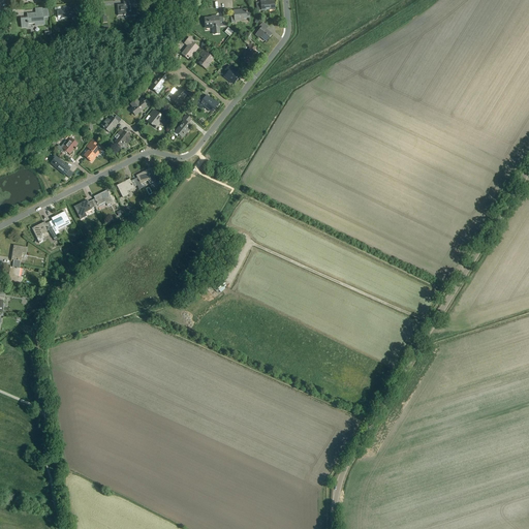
[(118,16),(124,16),(125,16),(127,16),(127,17),(136,16),(135,0),(132,0),(125,1),(125,4),(117,5),(118,16)]
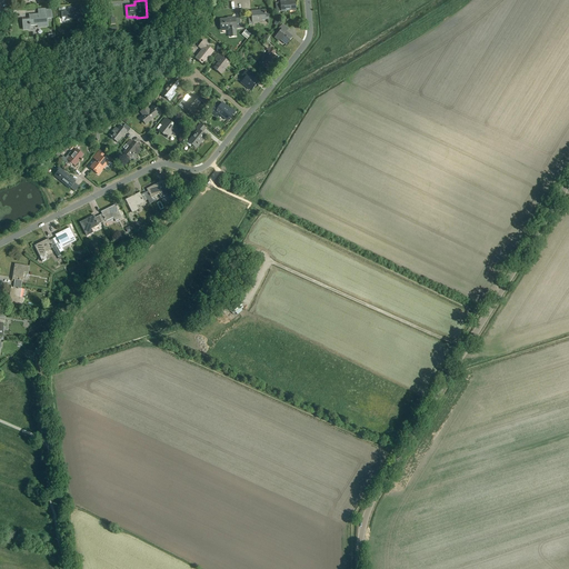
[(276,3),(277,12),(296,11),(295,2),(287,2),(286,0),(280,0),(280,2),(276,3)]
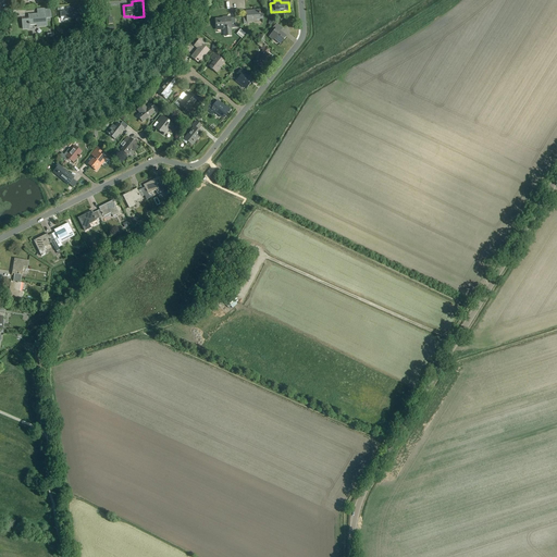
[(60,12),(61,17),(64,17),(64,20),(78,19),(78,11),(81,11),(79,7),(70,7),(70,11),(60,12)]
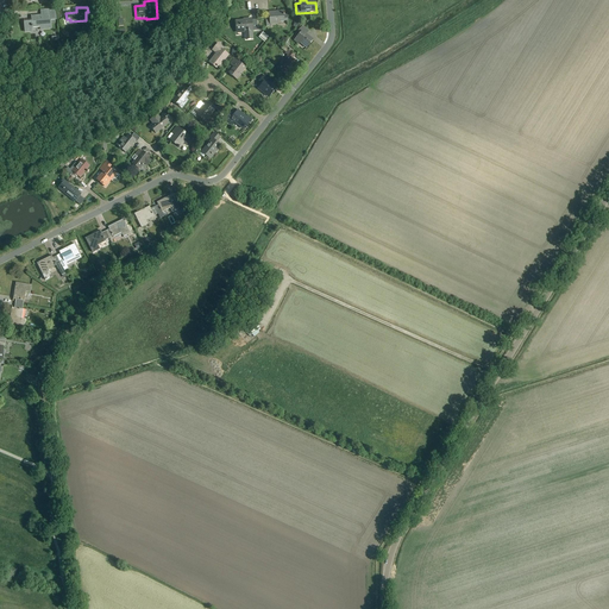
[(43,16),(32,17),(32,22),(30,23),(30,22),(24,23),(25,32),(32,32),(32,27),(43,27),(43,30),(51,29),(50,20),(56,20),(55,10),(42,11),(43,16)]
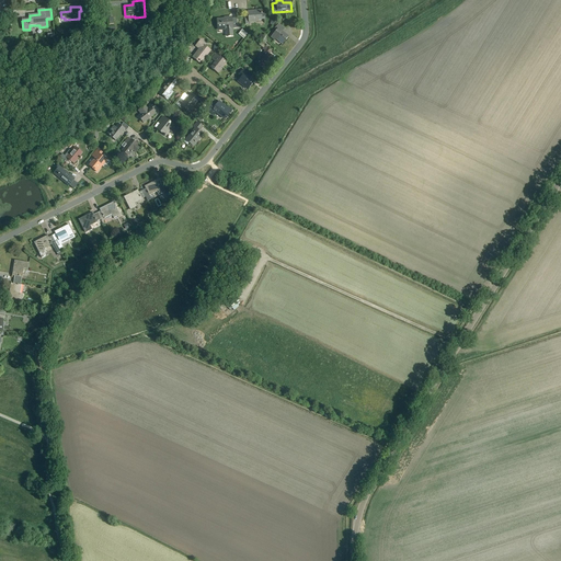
[(253,22),(253,21),(264,20),(263,13),(261,14),(261,10),(248,11),(249,16),(244,16),(245,25),(249,24),(249,23),(253,22)]
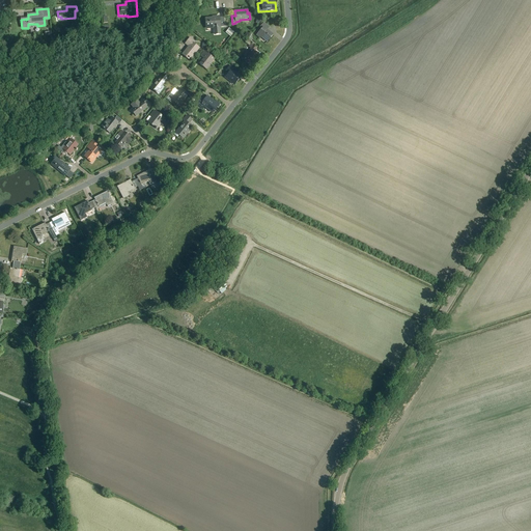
[(206,27),(214,27),(214,34),(220,34),(219,26),(220,26),(219,17),(216,17),(216,18),(205,19),(206,27)]
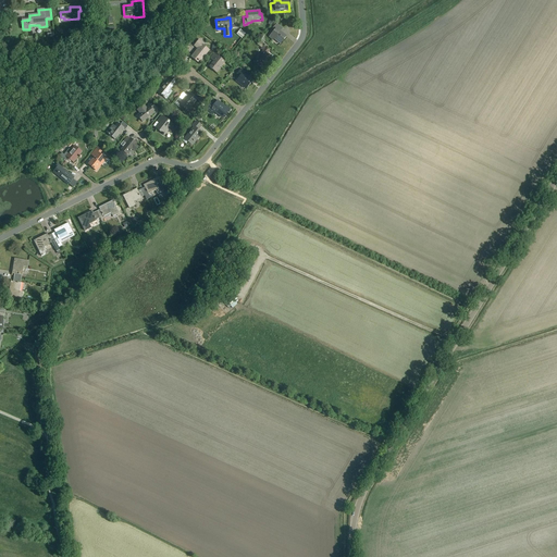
[(269,37),(273,40),(274,38),(281,44),(286,37),(280,32),(282,28),(276,24),(273,28),(275,31),(269,37)]
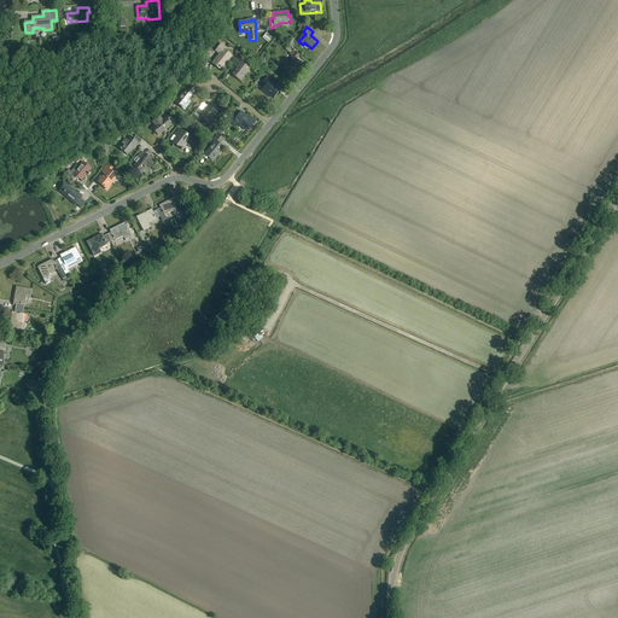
[(213,63),(220,69),(221,68),(222,69),(232,57),(225,50),(226,48),(221,44),(215,51),(220,54),(213,63)]
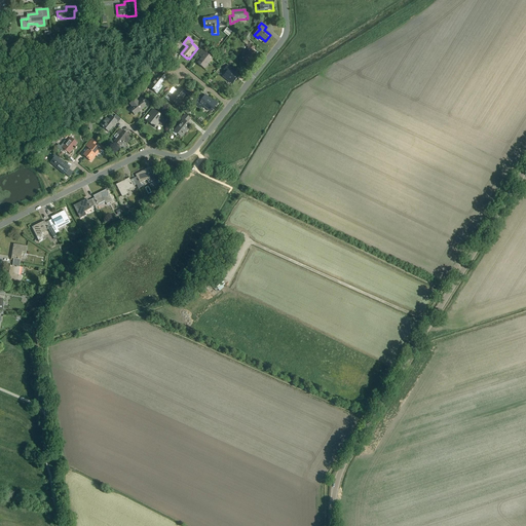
[(247,65),(255,53),(253,51),(255,48),(249,44),(249,43),(247,46),(249,48),(240,60),(247,65)]
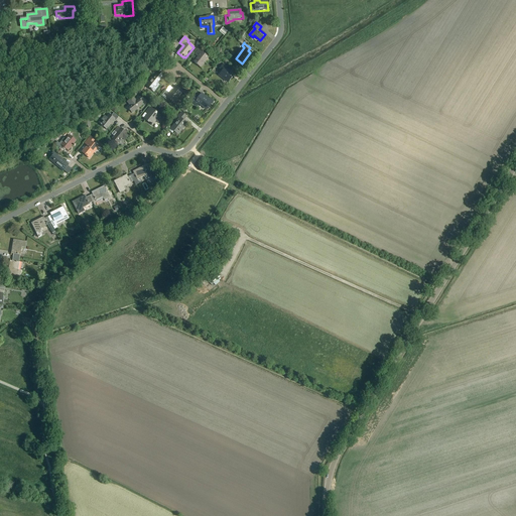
[(195,54),(199,57),(194,62),(201,68),(208,57),(208,56),(209,55),(204,51),(202,52),(199,50),(195,54)]
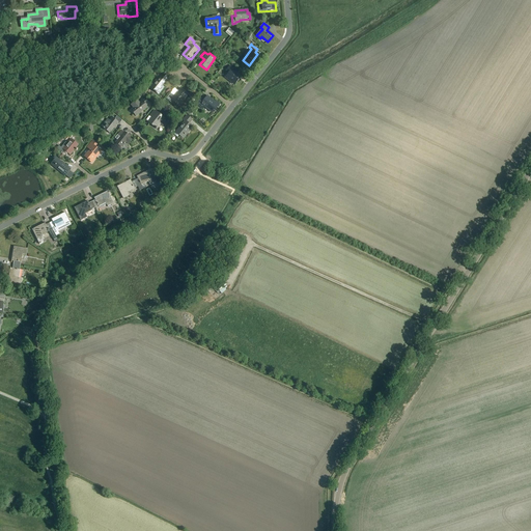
[(227,70),(230,72),(225,77),(234,85),(238,81),(239,81),(239,80),(240,79),(233,74),(235,71),(230,66),(227,70)]
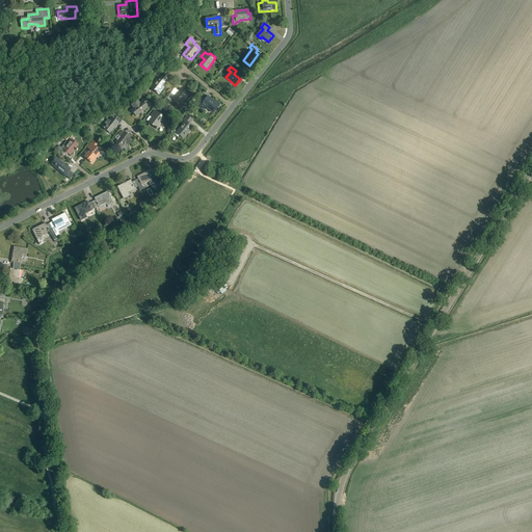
[(155,92),(157,94),(159,95),(163,88),(161,86),(168,79),(162,74),(158,78),(159,79),(151,88),(156,92),(155,92)]
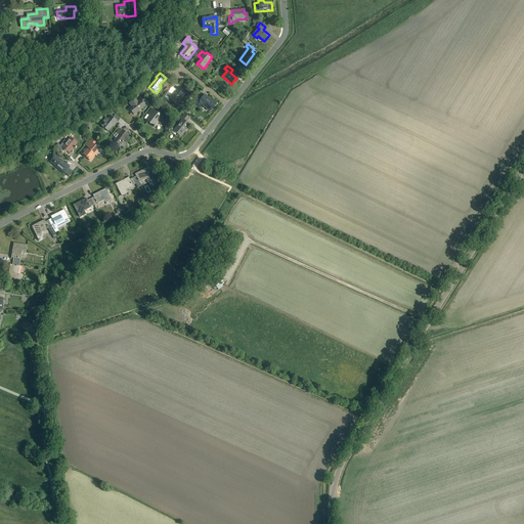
[(164,97),(168,101),(170,99),(177,104),(185,93),(178,88),(172,96),(168,92),(164,97)]
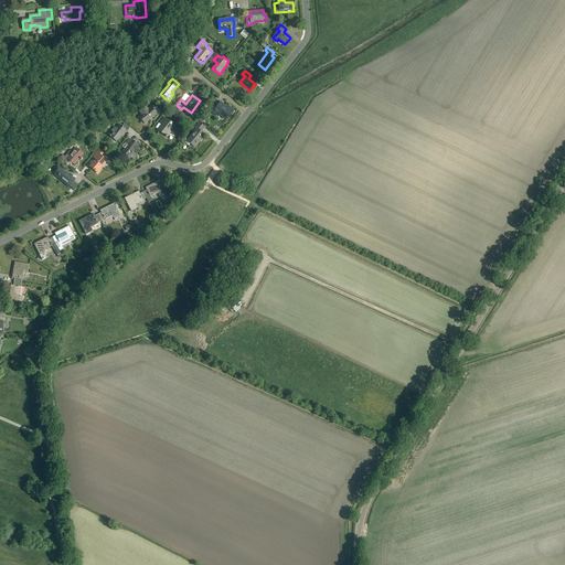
[(210,110),(216,116),(219,114),(226,120),(233,112),(230,108),(228,109),(221,103),(216,108),(214,106),(210,110)]
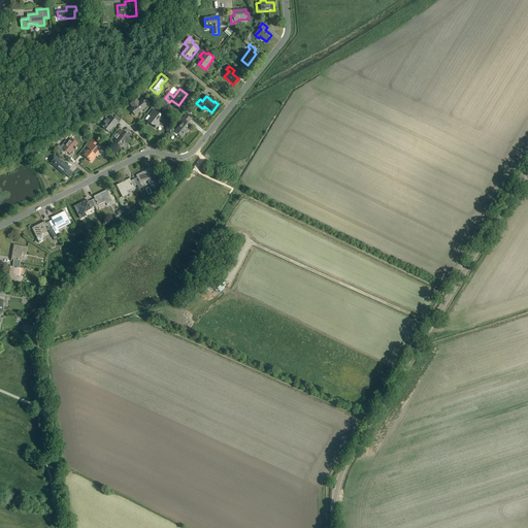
[(131,104),(133,107),(130,109),(135,116),(146,107),(145,105),(149,103),(143,97),(140,100),(141,101),(139,103),(136,99),(131,104)]
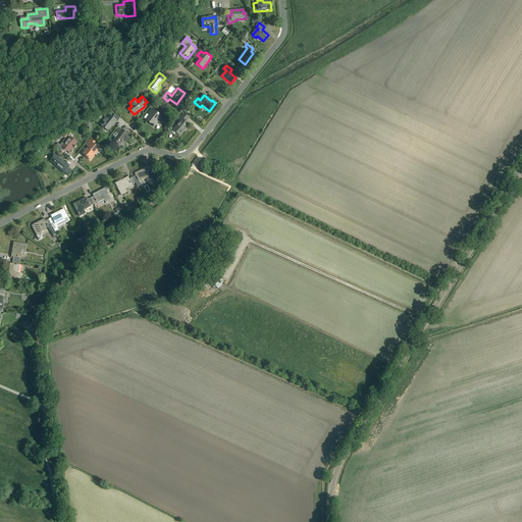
[(161,116),(152,108),(148,113),(151,116),(150,118),(150,117),(147,121),(154,126),(155,125),(154,125),(157,122),(160,124),(164,119),(161,116)]
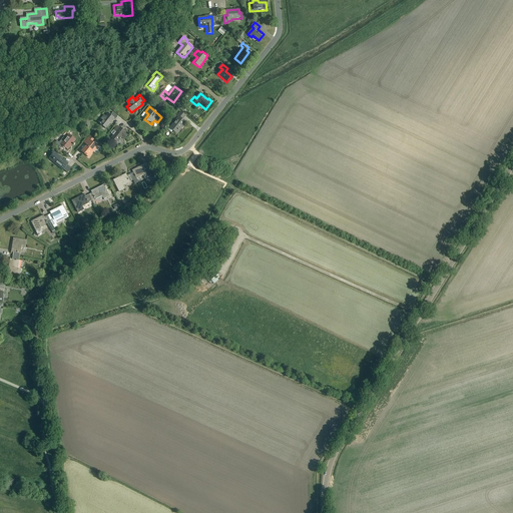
[(99,124),(100,124),(106,128),(113,119),(115,120),(118,116),(113,112),(110,115),(108,113),(106,116),(104,115),(98,122),(99,123),(99,124)]
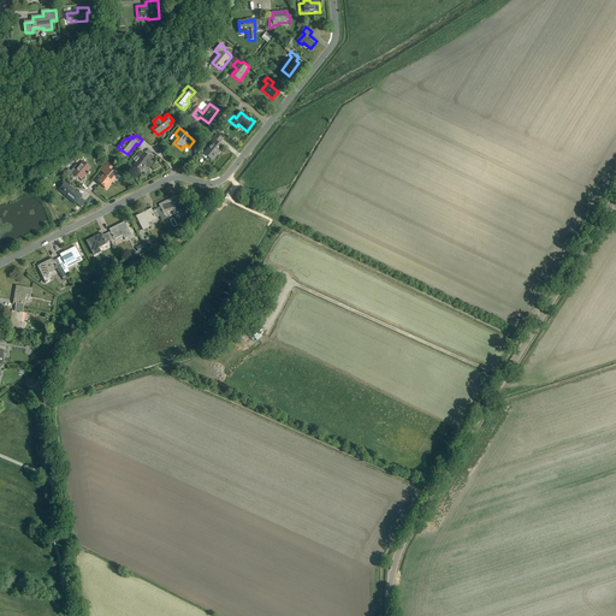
[(208,157),(213,160),(223,148),(219,144),(223,140),(218,135),(213,140),(214,141),(202,157),(206,160),(208,157)]
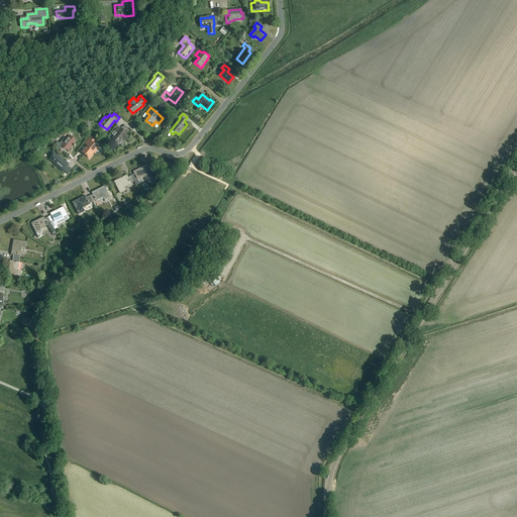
[(112,134),(114,136),(112,139),(118,143),(122,138),(125,140),(129,135),(126,133),(121,128),(120,129),(118,127),(112,134)]
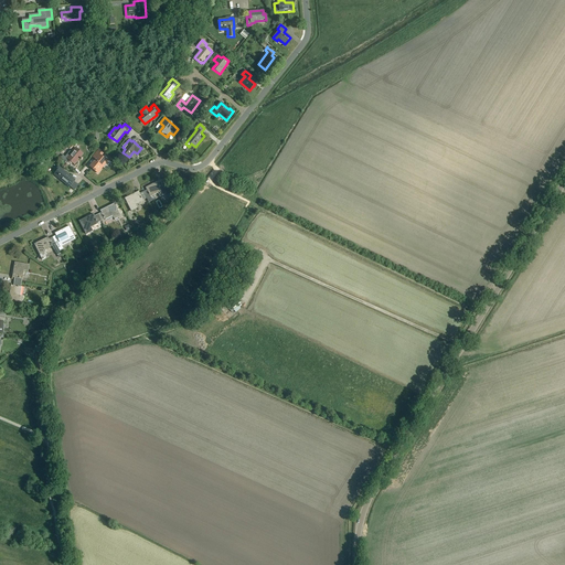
[(61,158),(65,162),(67,159),(74,164),(83,155),(76,148),(72,153),(70,151),(65,157),(63,156),(61,158)]
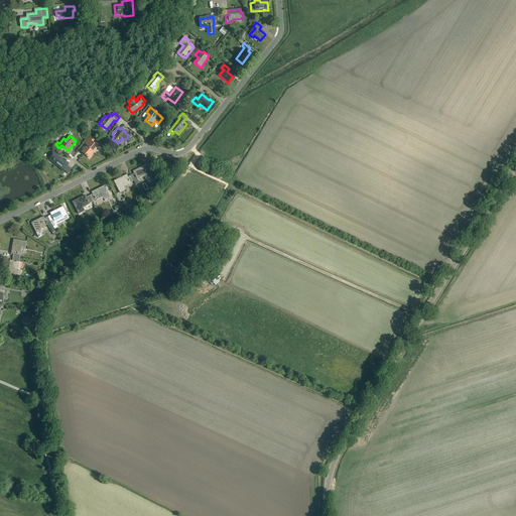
[(89,143),(82,152),(89,158),(98,147),(92,143),(95,140),(91,137),(87,141),(89,143)]
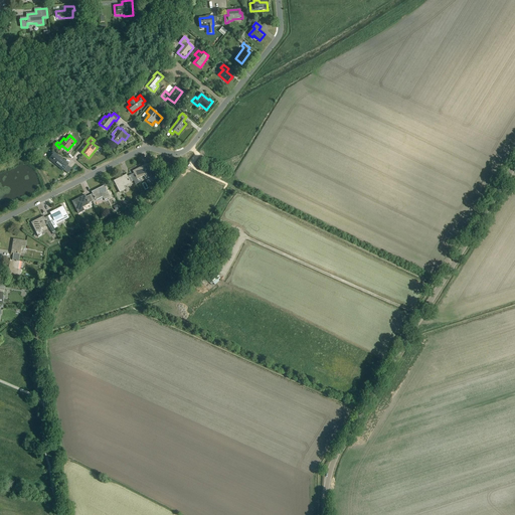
[(49,160),(63,171),(68,164),(54,153),(49,160)]
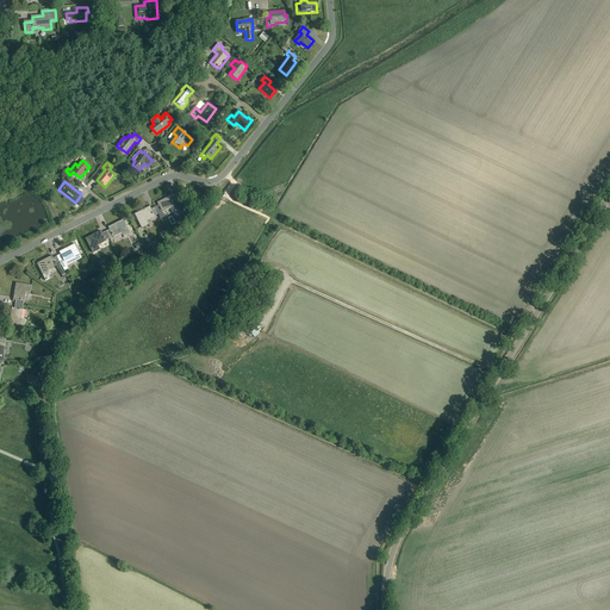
[(159,205),(155,207),(160,217),(162,216),(161,213),(162,212),(162,213),(170,209),(173,213),(180,210),(173,195),(157,203),(159,205)]
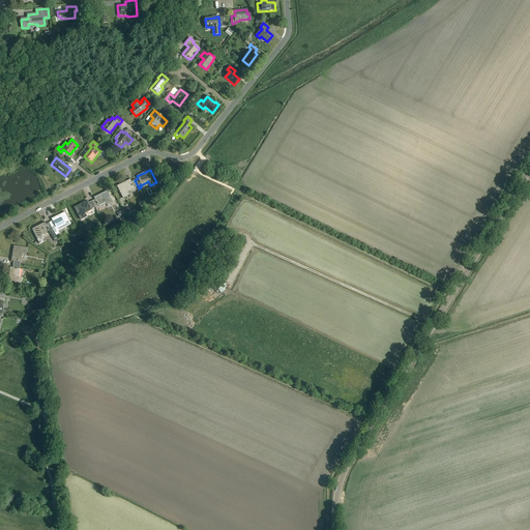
[(139,188),(135,180),(131,182),(130,180),(117,186),(123,199),(129,196),(127,192),(135,188),(135,187),(137,190),(139,189),(139,188)]
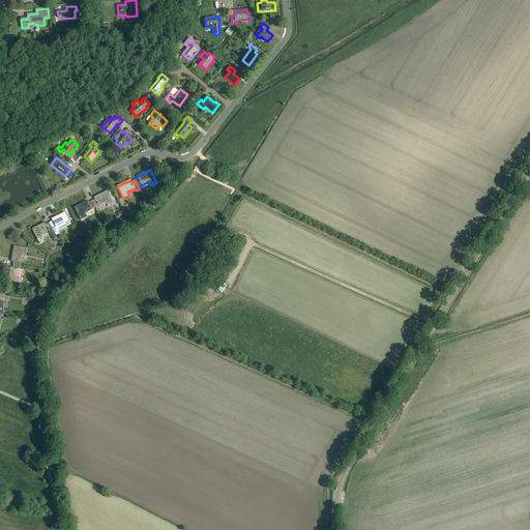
[(95,200),(92,202),(95,207),(98,206),(106,203),(108,206),(114,203),(108,192),(94,198),(95,200)]
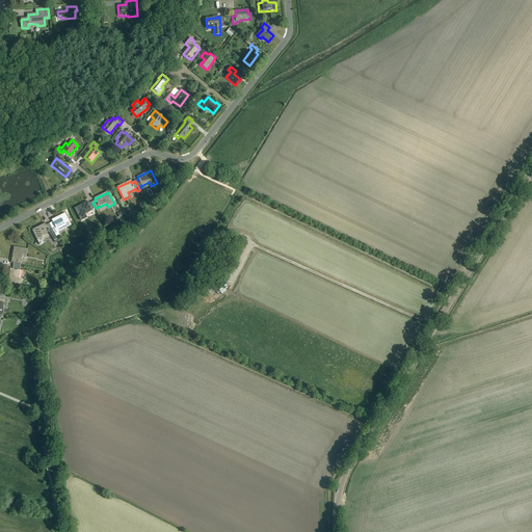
[(96,208),(92,203),(89,204),(88,202),(75,209),(81,220),(87,218),(85,214),(92,211),(92,210),(96,208)]
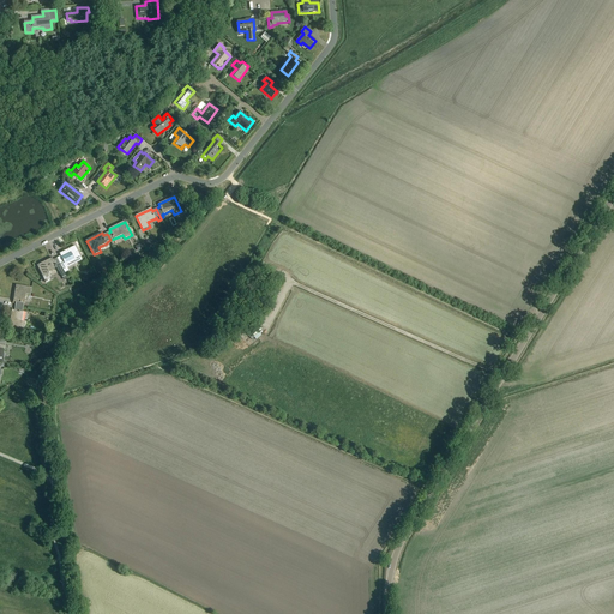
[(61,257),(58,258),(65,274),(68,271),(65,264),(73,260),(76,264),(83,260),(76,246),(60,254),(61,257)]
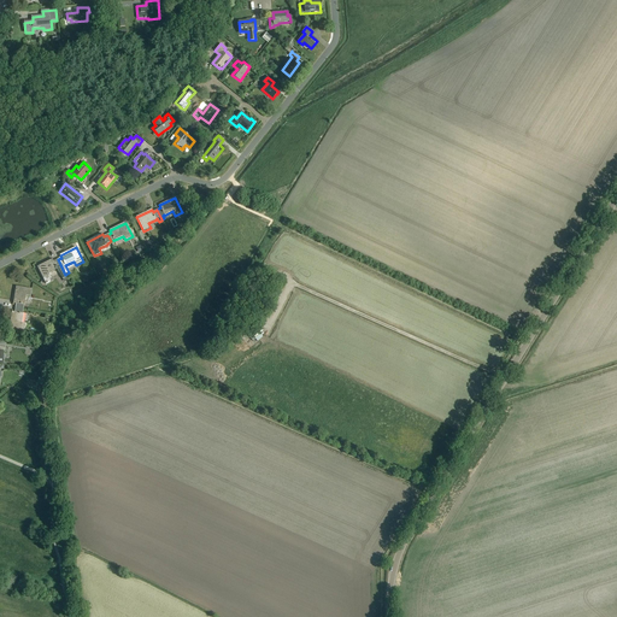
[(52,259),(37,266),(46,285),(50,282),(48,278),(51,277),(50,274),(57,269),(59,274),(60,274),(63,280),(66,277),(58,259),(54,262),(52,259)]
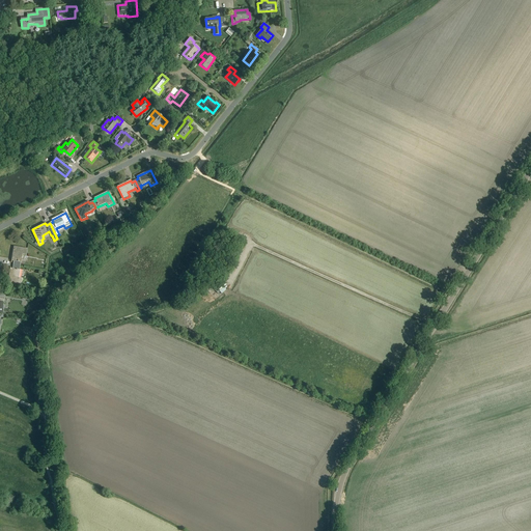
[(14,261),(14,266),(20,267),(21,262),(23,255),(26,255),(28,249),(14,247),(11,261),(14,261)]
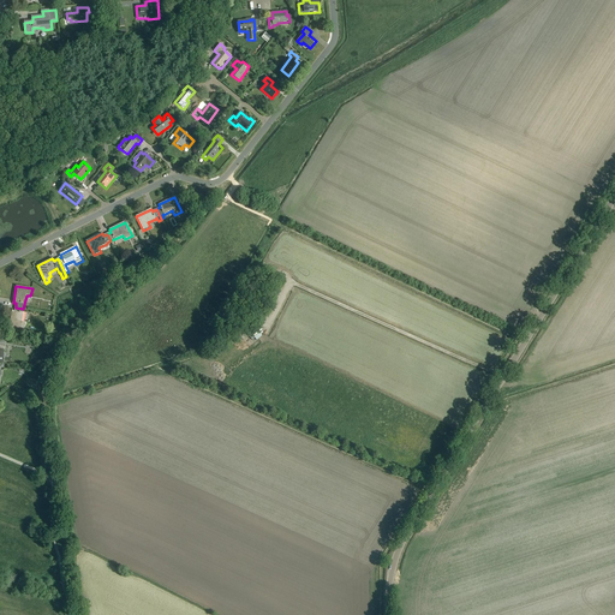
[(23,309),(16,308),(15,311),(12,311),(10,328),(25,330),(27,323),(22,322),(23,312),(23,309)]
